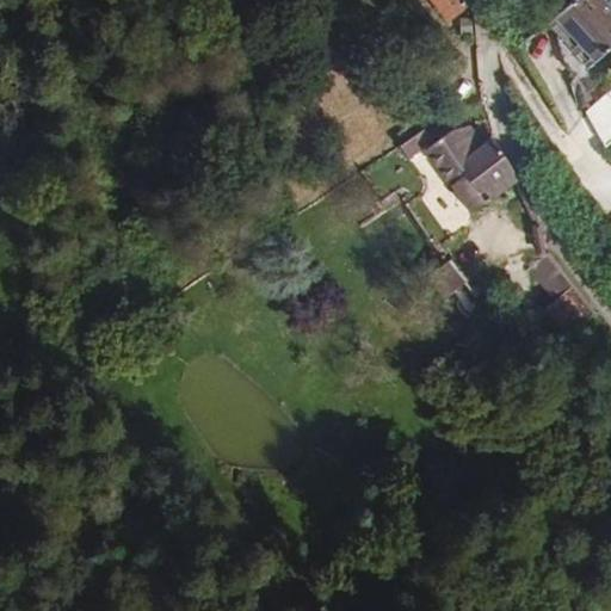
[(432,0),(449,19),(471,0),(432,0)]
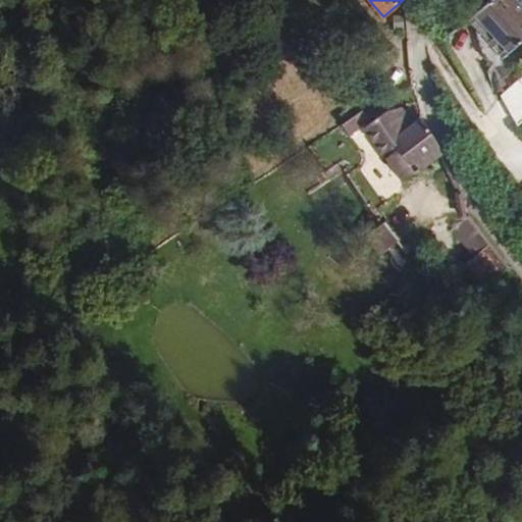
[(488,0),(472,14),(507,53),(521,39),(521,9),(514,1),(513,0),(488,0)]
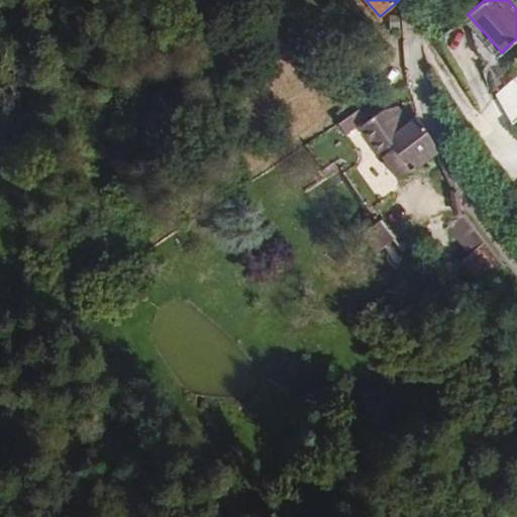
[(470,27),(497,58),(502,53),(468,14),(462,19),(470,27)]
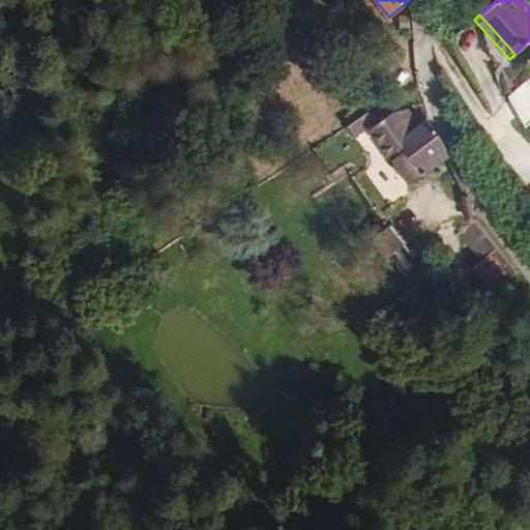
[(509,59),(481,28),(490,59),(498,68),(509,59)]
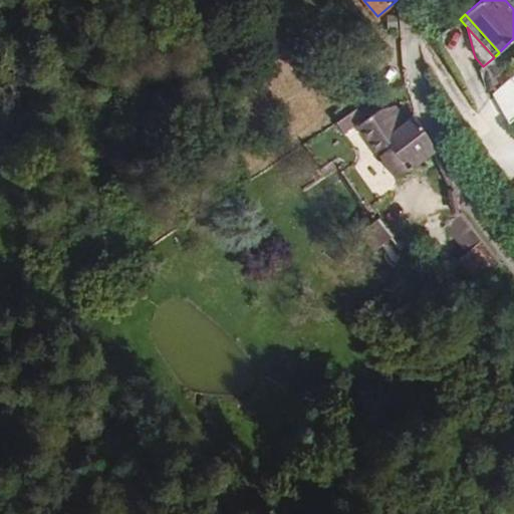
[(513,72),(513,68),(499,52),(494,57),(483,66),(491,93),(513,72)]
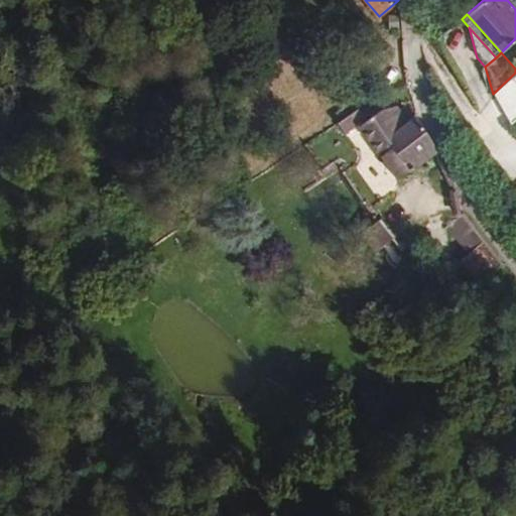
[(415,117),(408,123),(396,106),(382,110),(360,127),(397,180),(436,151),(415,117)]
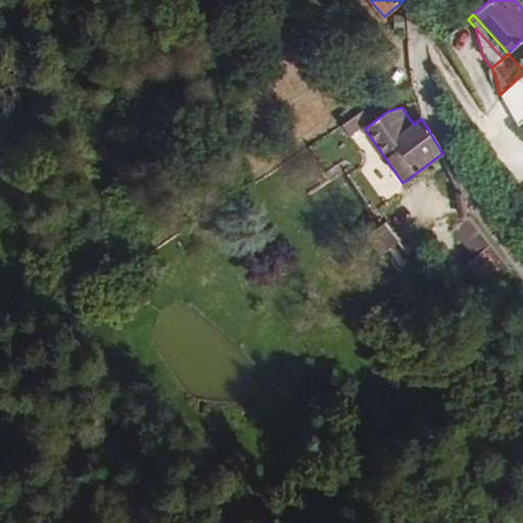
[(371,117),(364,110),(342,125),(349,136),(360,129),(371,117)]
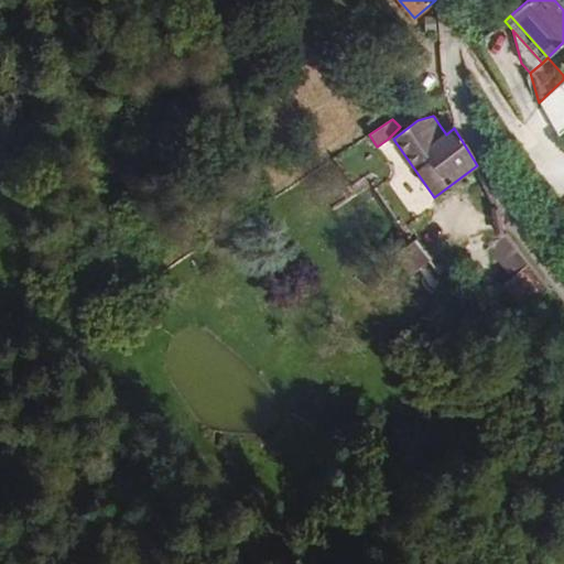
[(430,261),(414,241),(402,250),(418,270),(430,261)]
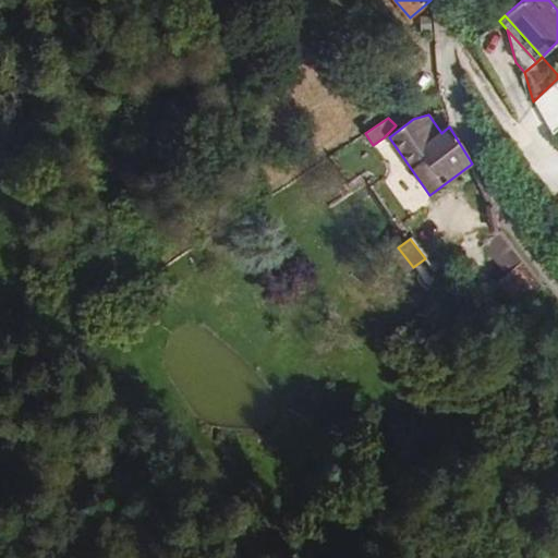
[(521,261),(505,278),(525,304),(543,287),(521,261)]
